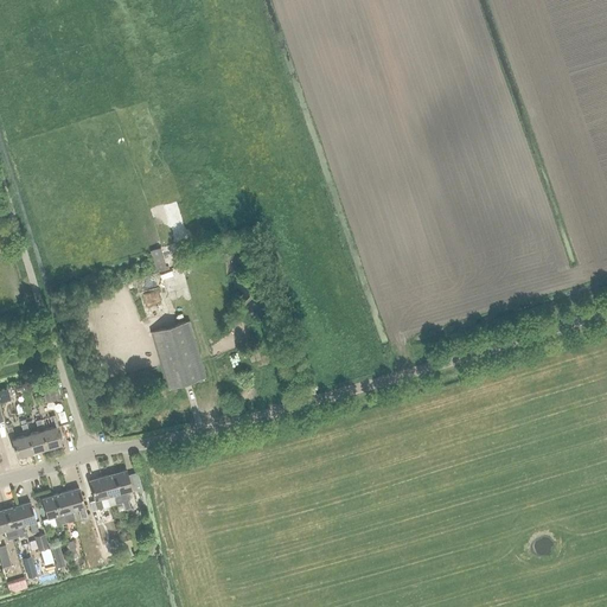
[(161,248),(151,251),(157,270),(159,269),(160,273),(170,269),(168,266),(167,267),(161,248)]
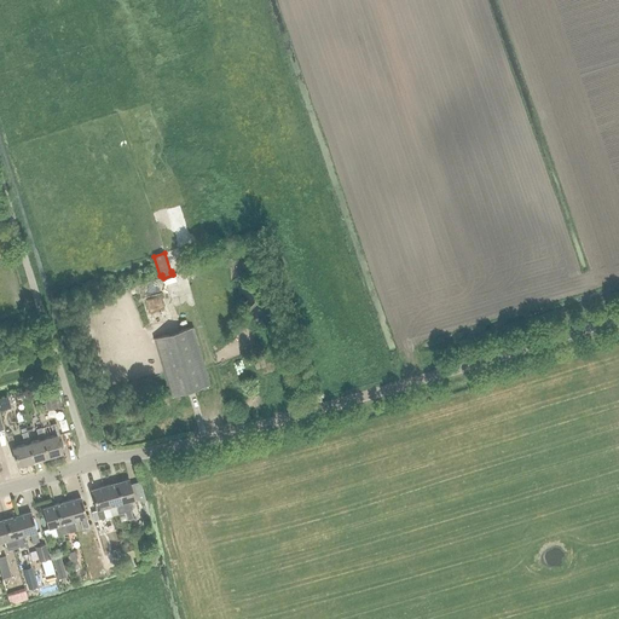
[(210,386),(194,328),(155,339),(171,397),(210,386)]
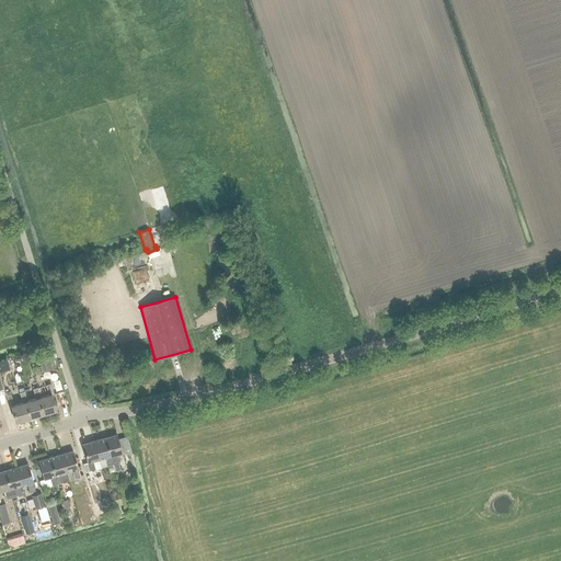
[(46,351),(37,354),(43,373),(52,369),(57,370),(52,350),(46,352),(46,351)]
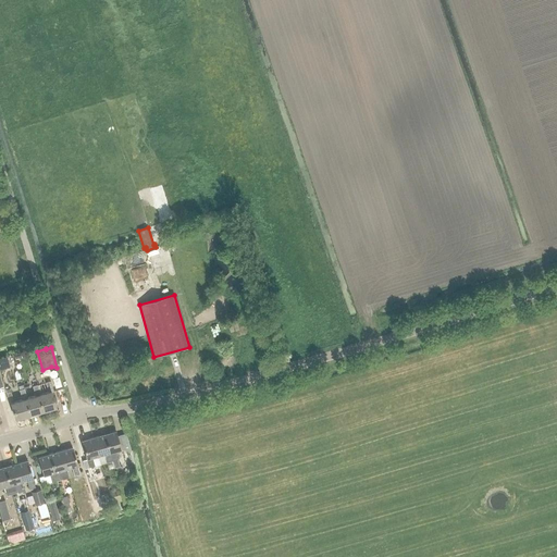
[(0,369),(0,370),(9,368),(7,357),(0,358),(0,369)]
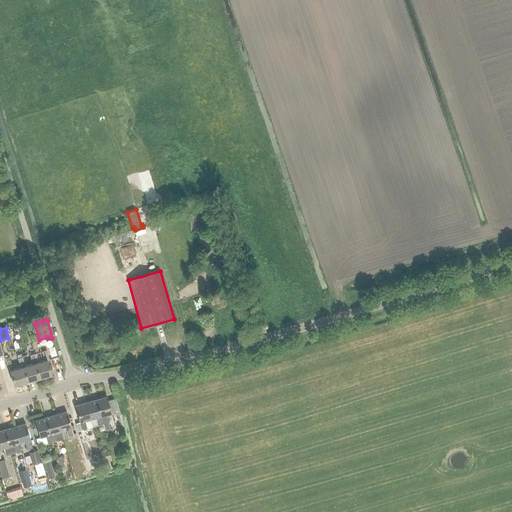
[(37,363),(41,377),(51,374),(47,360),(49,360),(46,350),(42,352),(44,360),(37,363)]
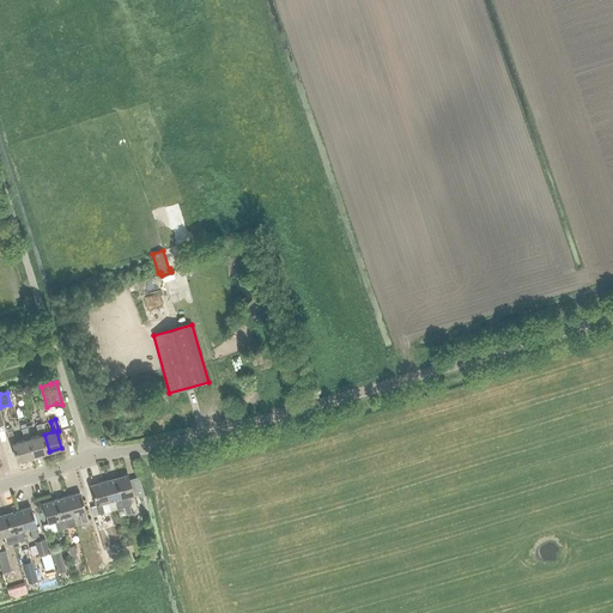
[(38,436),(30,438),(35,456),(49,451),(44,435),(41,424),(36,425),(38,436)]
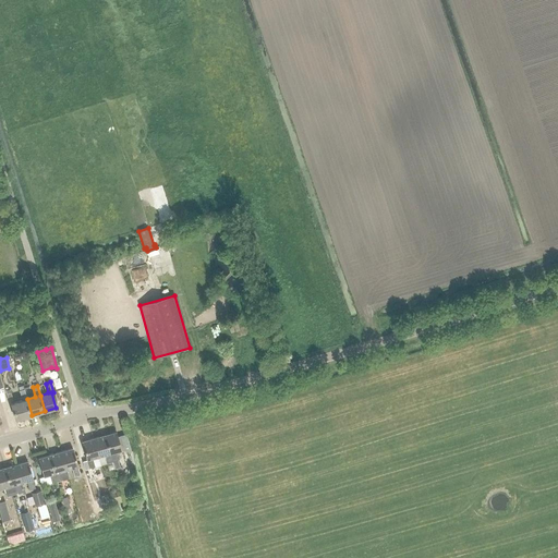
[(32,415),(27,399),(24,389),(20,391),(22,400),(11,403),(15,420),(32,415)]
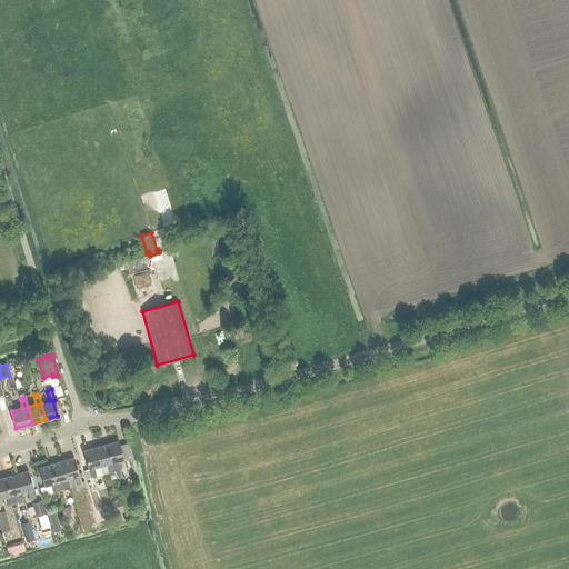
[(118,441),(107,445),(115,471),(120,470),(118,461),(123,459),(118,441)]
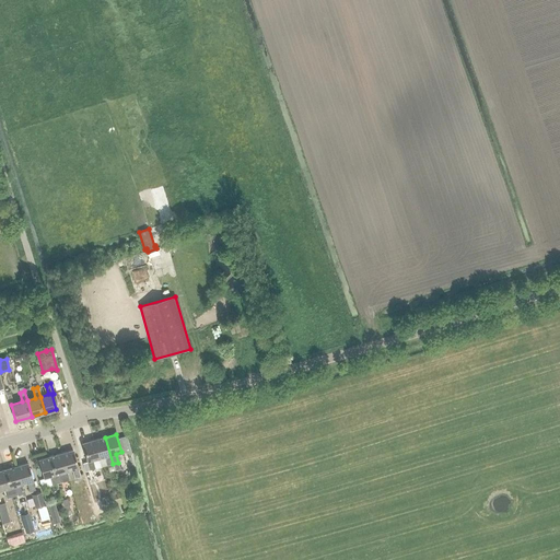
[(113,464),(105,438),(93,441),(98,458),(104,457),(106,466),(113,464)]
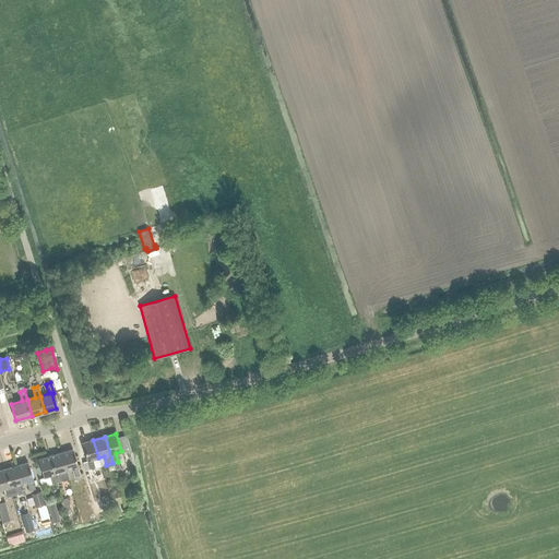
[(98,458),(93,440),(82,443),(90,470),(95,468),(93,460),(98,458)]
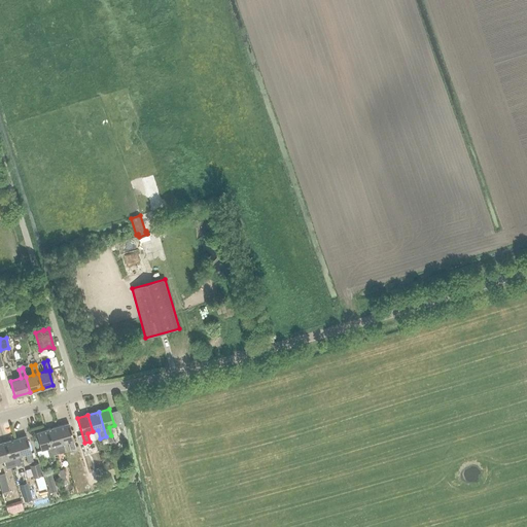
[(58,427),(63,445),(68,443),(70,451),(75,449),(68,424),(58,427)]
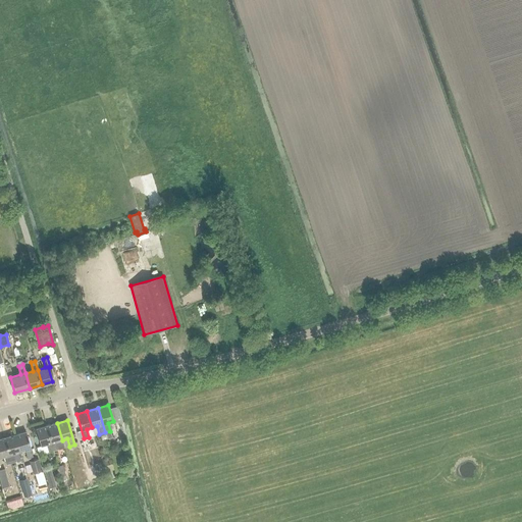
[(57,423),(46,426),(53,451),(64,448),(62,440),(57,423)]
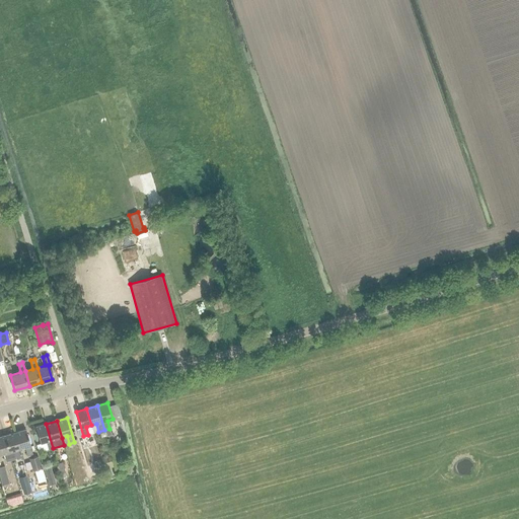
[(53,448),(46,424),(35,427),(41,444),(46,442),(48,450),(53,448)]
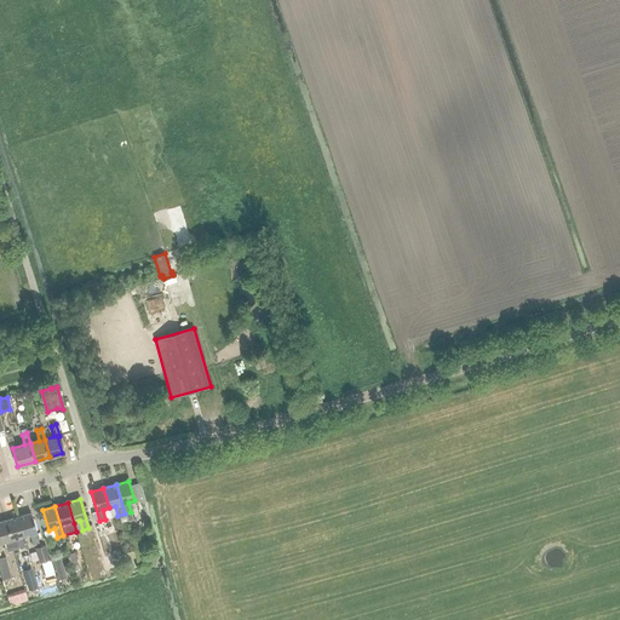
[(17,517),(23,538),(29,535),(33,545),(39,543),(30,514),(17,517)]
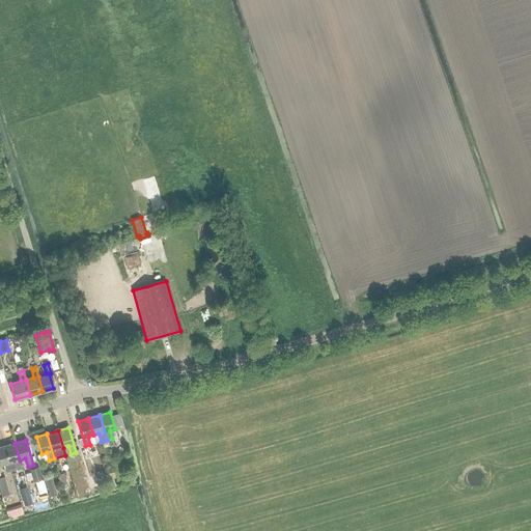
[(15,443),(4,446),(11,471),(23,468),(20,460),(15,443)]
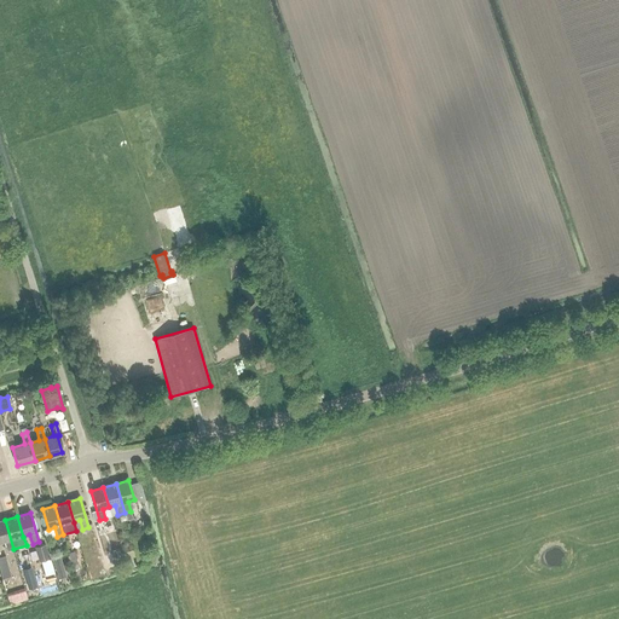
[(13,549),(5,520),(0,520),(0,543),(5,542),(7,551),(13,549)]
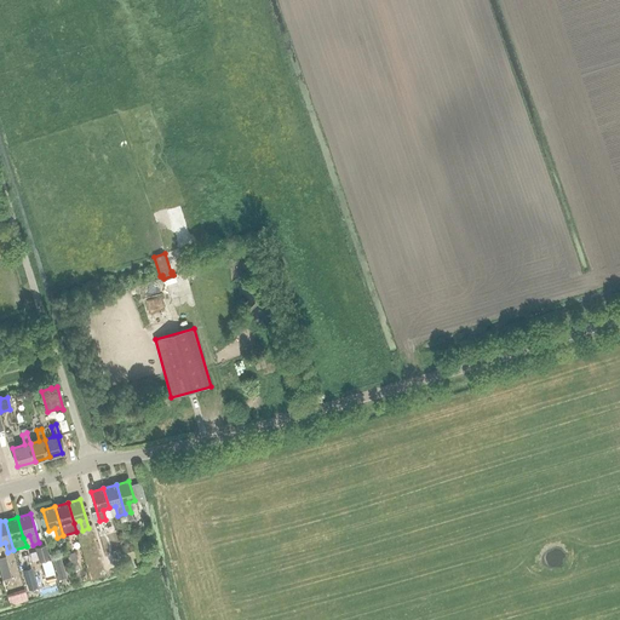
[(50,561),(46,545),(35,547),(39,563),(41,563),(50,561)]
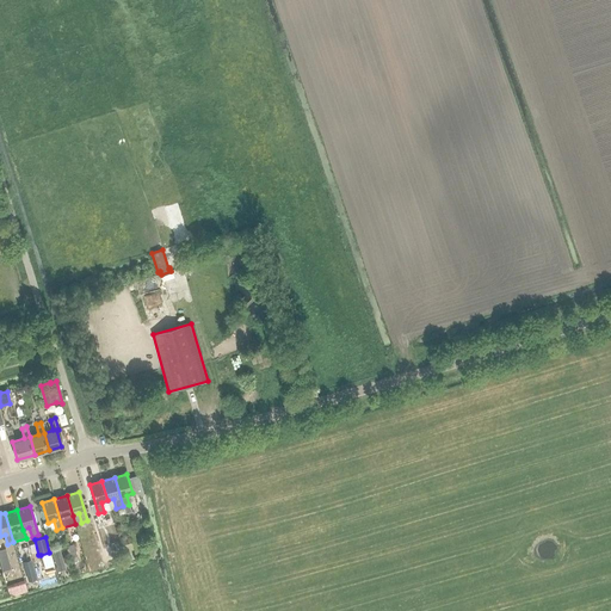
[(111,559),(125,554),(122,541),(107,545),(111,559)]
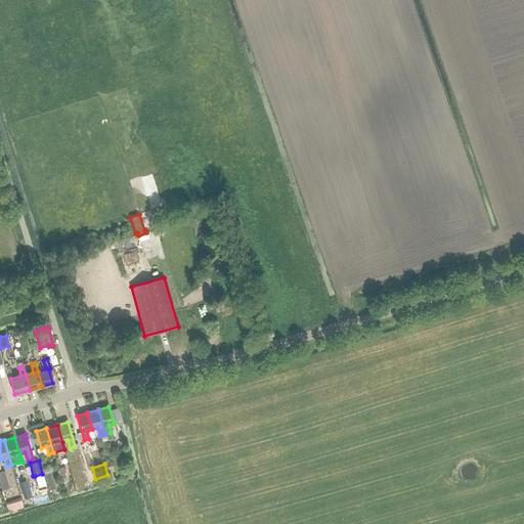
[(63,467),(58,469),(61,480),(62,483),(68,481),(64,473),(66,473),(63,467)]
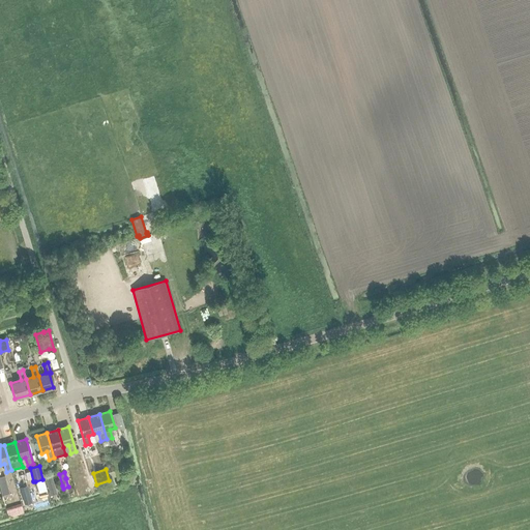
[(52,477),(46,479),(50,496),(57,494),(52,477)]
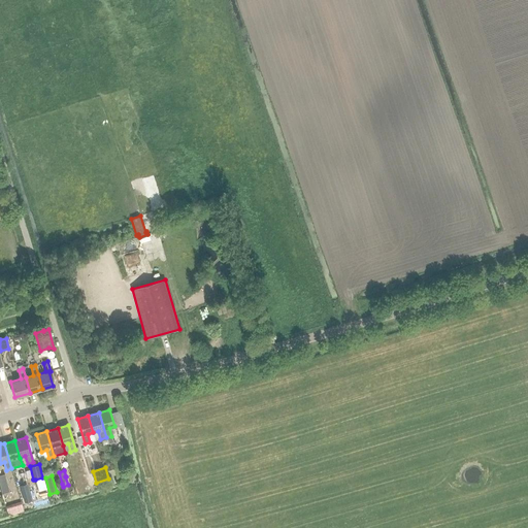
[(35,480),(38,491),(46,489),(43,477),(42,477),(35,480)]
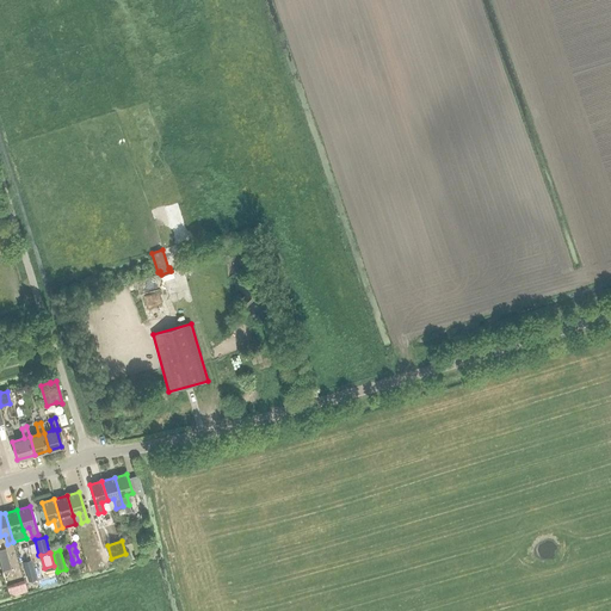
[(37,579),(34,566),(24,569),(28,581),(37,579)]
